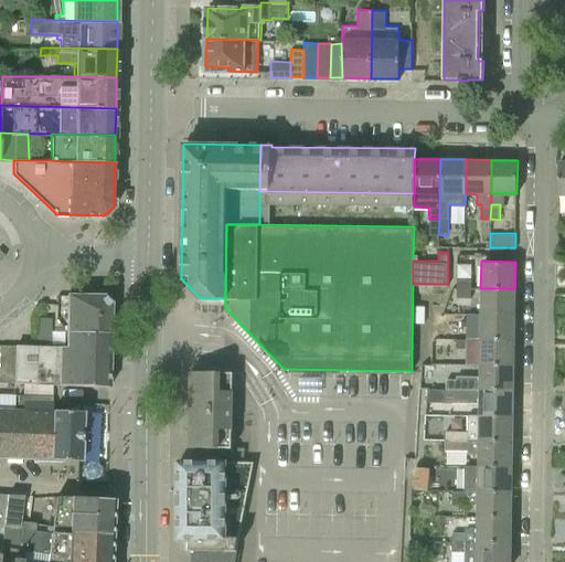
[(456,287),(471,287),(471,278),(457,278),(456,287)]
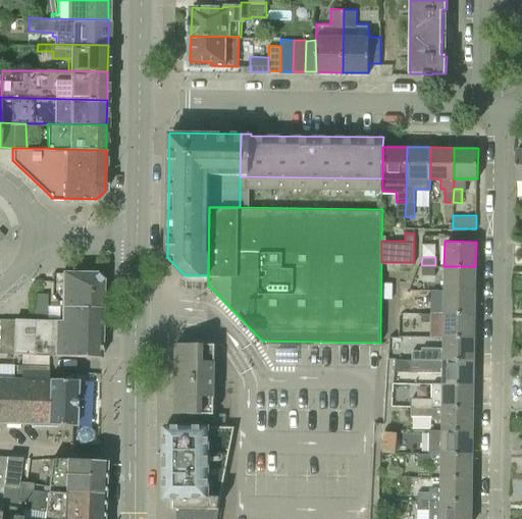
[(421,274),(424,274),(435,274),(435,265),(421,265),(421,274)]
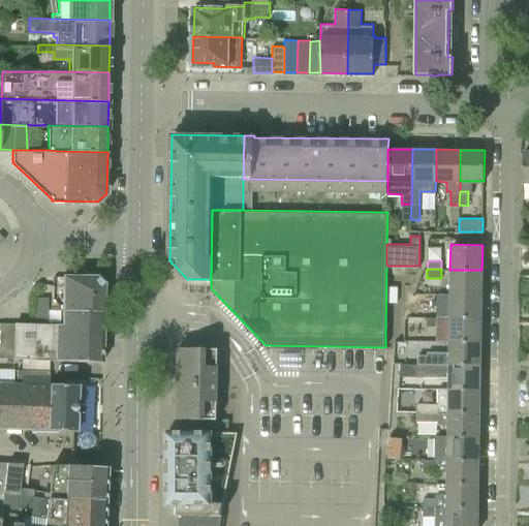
[(481,270),(449,270),(449,282),(449,292),(481,294),(481,270)]
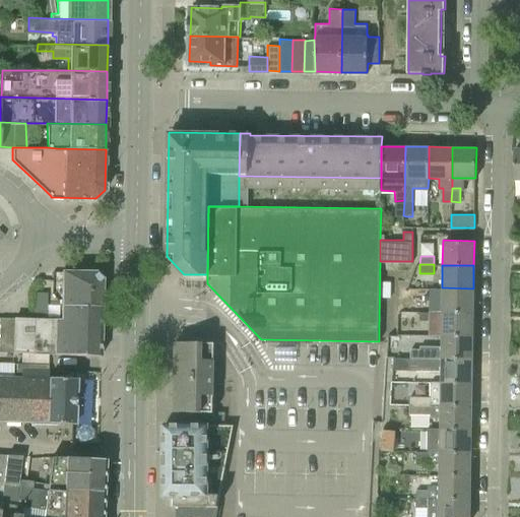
[(74,306),(102,306),(103,276),(96,270),(62,270),(61,303),(74,303),(74,306)]
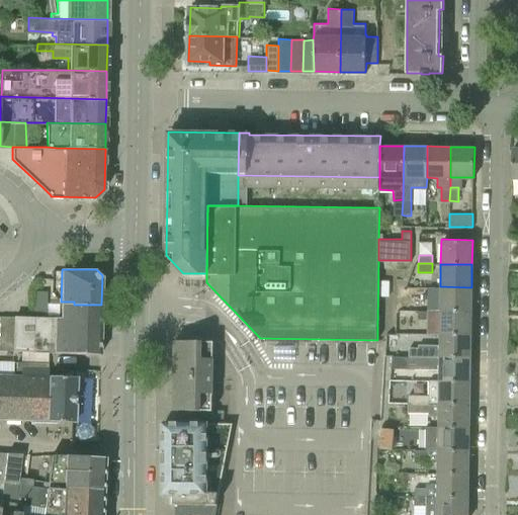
[(471,287),(440,286),(440,311),(470,311),(471,287)]
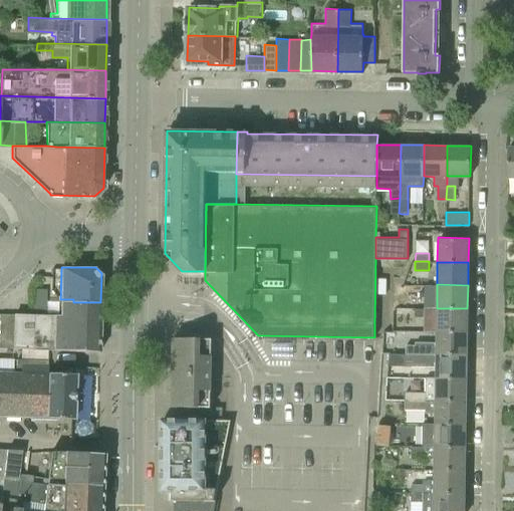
[(60,299),(60,314),(55,314),(54,327),(99,328),(100,302),(73,302),(73,299),(60,299)]
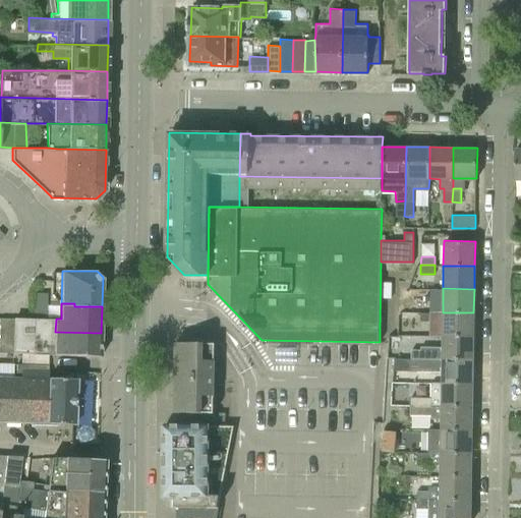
[(428,321),(433,321),(433,312),(428,312),(420,312),(420,321),(428,321)]
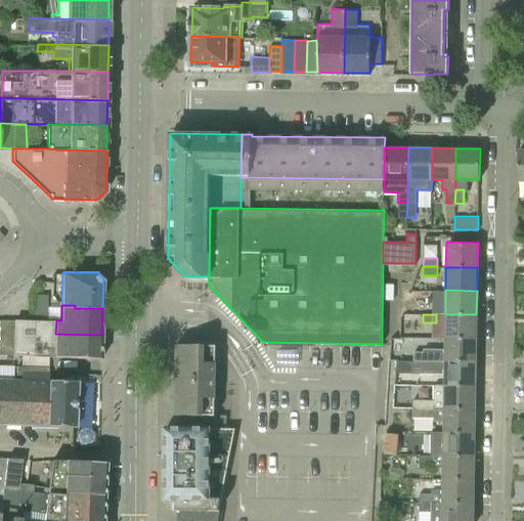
[(476,314),(445,314),(444,337),(476,338),(476,314)]
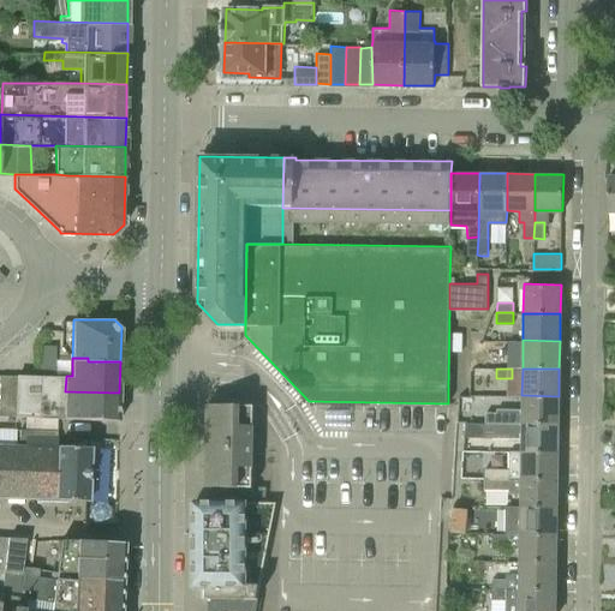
[(0,413),(17,415),(18,375),(0,373),(0,391),(0,413)]
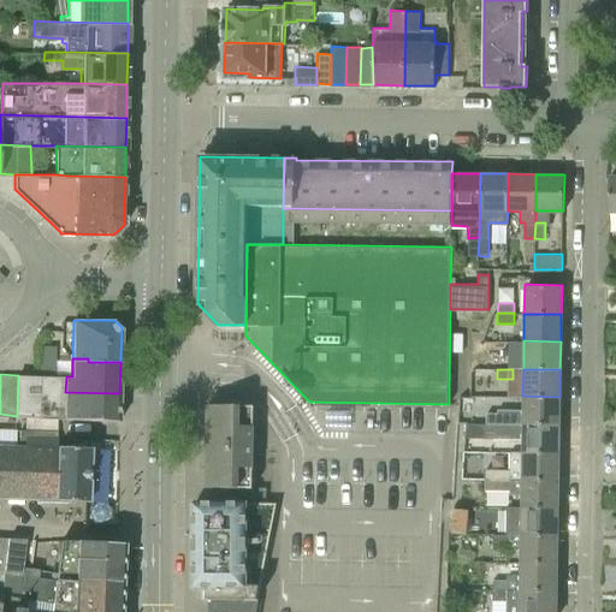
[(119,420),(119,393),(65,392),(66,376),(18,375),(17,416),(118,420),(119,420)]
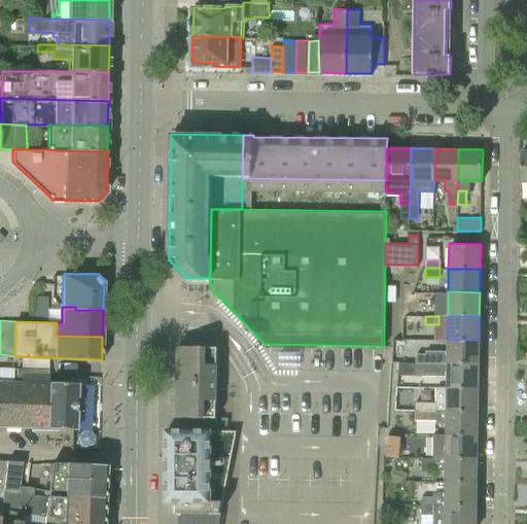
[(415,361),(479,362),(479,340),(447,339),(447,350),(426,350),(426,353),(415,352),(415,361)]
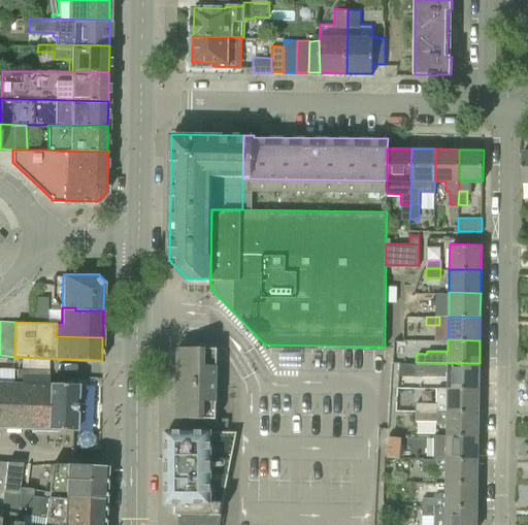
[(177,393),(217,394),(219,348),(178,347),(177,393)]
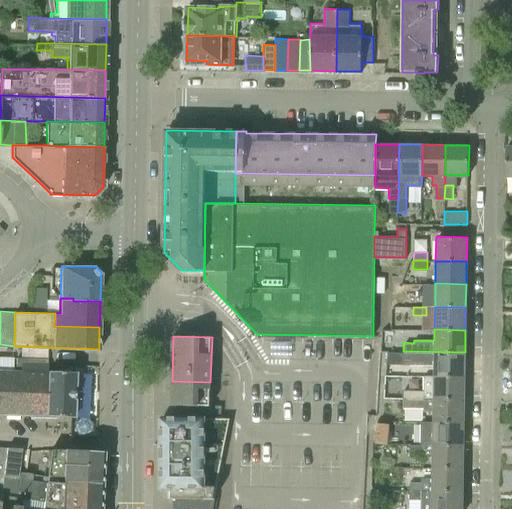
[(433,374),(464,374),(465,352),(403,351),(403,363),(433,363),(433,374)]
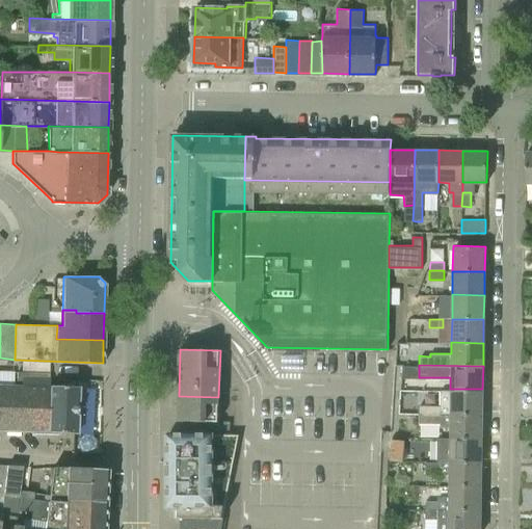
[(0,429),(76,432),(78,387),(49,386),(49,374),(22,373),(22,384),(0,382),(0,429)]
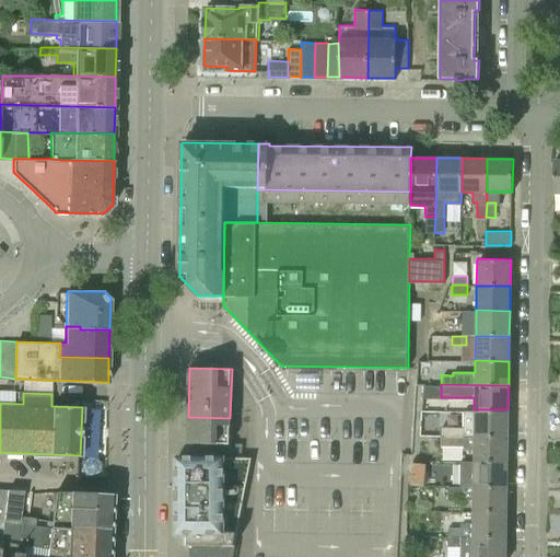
[(441,434),(508,436),(508,409),(474,409),(464,409),(463,426),(441,426),(441,434)]
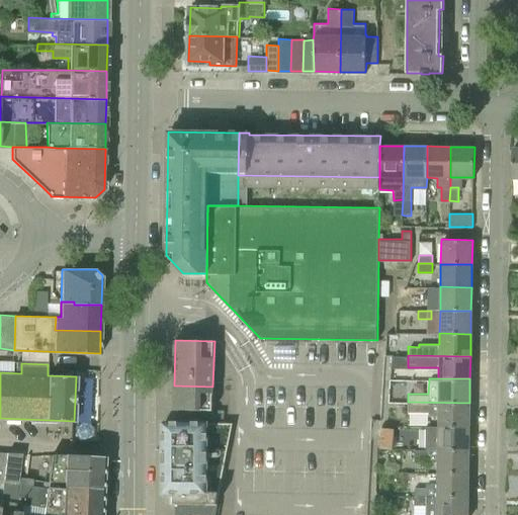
[(182,410),(212,409),(212,387),(174,385),(174,409),(182,410)]
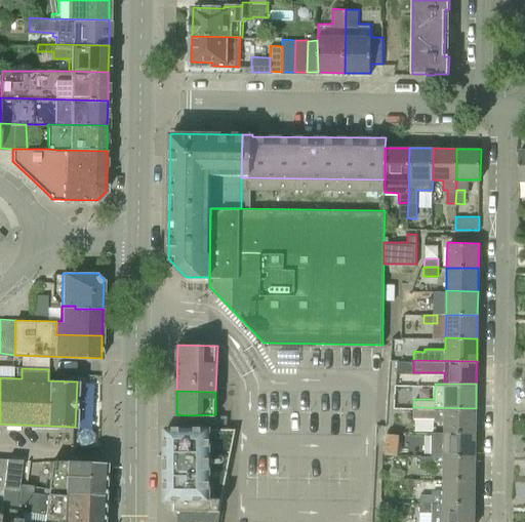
[(444,431),(476,432),(476,408),(413,407),(413,416),(435,417),(434,420),(444,420),(444,431)]
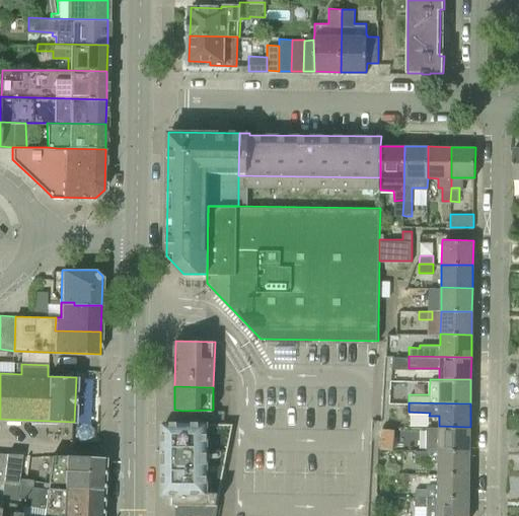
[(217,505),(217,503),(233,423),(224,423),(224,410),(213,410),(182,411),(181,423),(163,423),(162,495),(173,495),(173,505),(201,505),(217,505)]
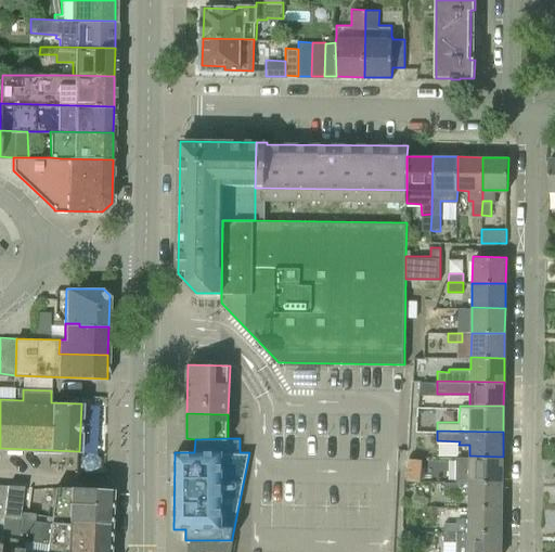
[(469,456),(457,456),(457,480),(502,482),(503,457),(469,456)]
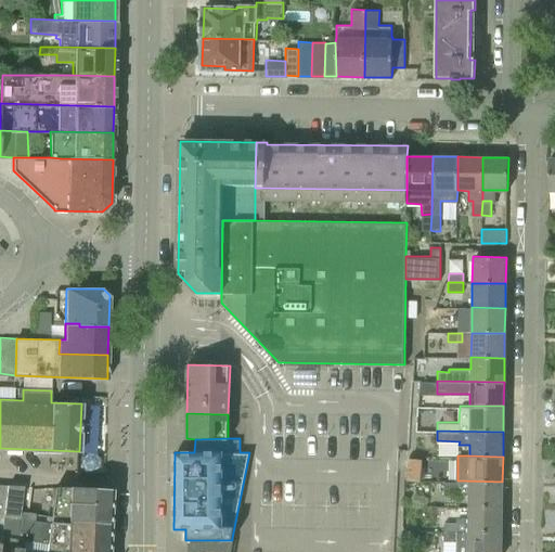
[(407,478),(421,479),(422,459),(409,458),(407,478)]
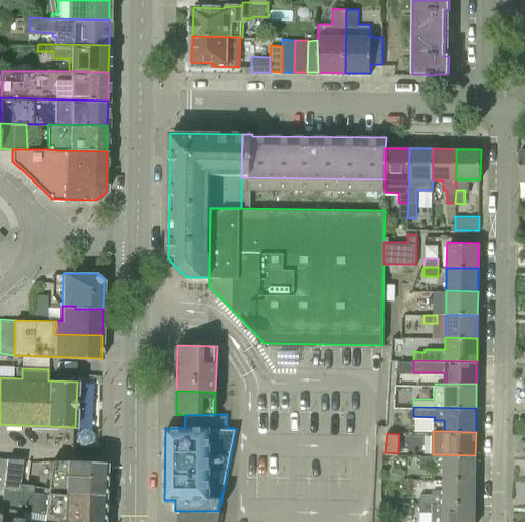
[(443,479),(475,478),(475,455),(433,454),(422,454),(422,464),(434,464),(434,469),(443,469),(443,479)]
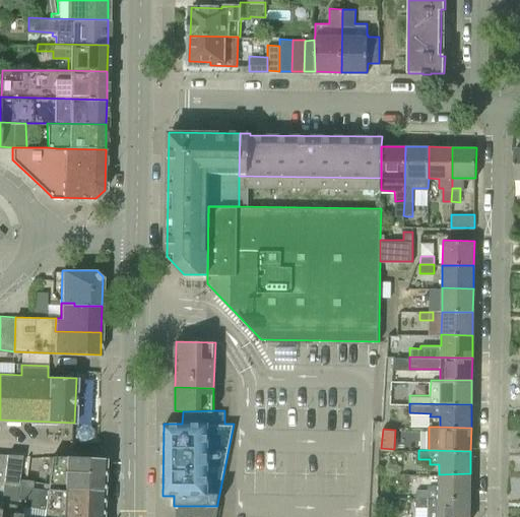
[(0,512),(9,453),(0,452),(0,512)]
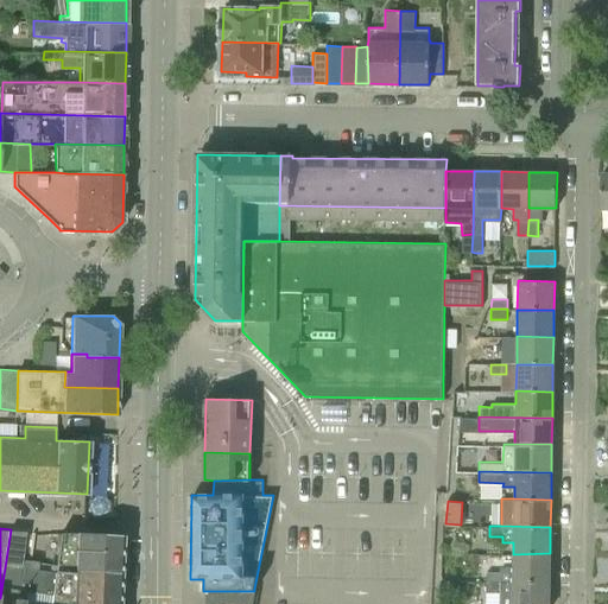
[(0,598),(0,603),(25,603),(32,560),(23,558),(26,531),(11,529),(0,598)]
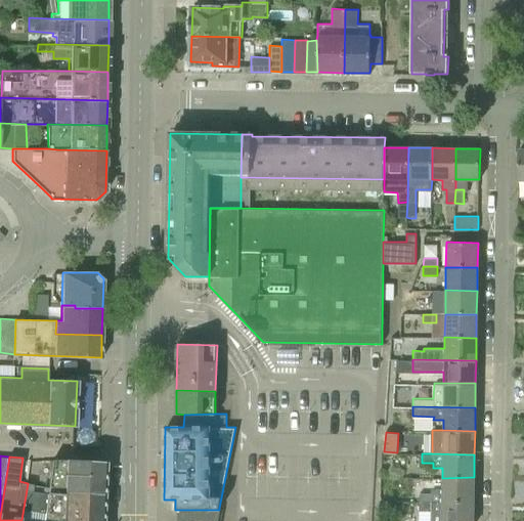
[(47,491),(104,494),(105,462),(52,460),(48,486),(47,491)]
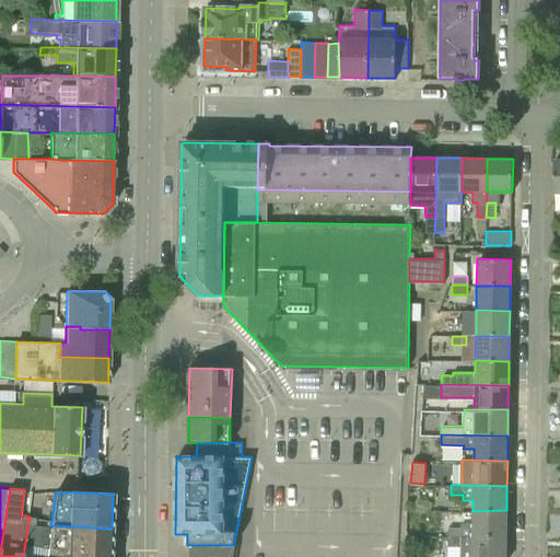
[(448,535),(505,536),(506,510),(473,511),(473,521),(462,521),(462,526),(448,526),(448,535)]
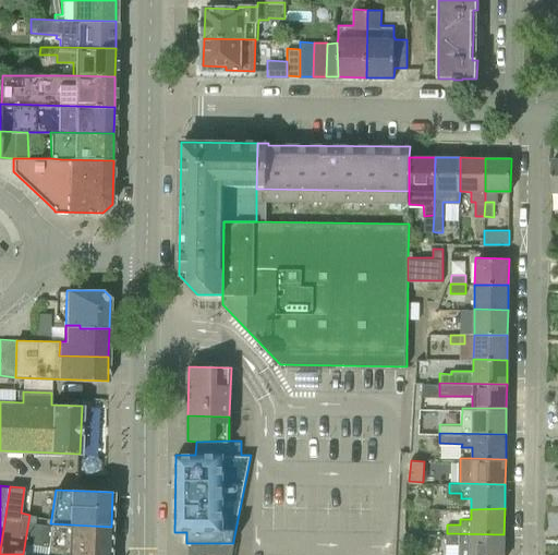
[(69,554),(69,551),(48,546),(50,523),(51,518),(29,515),(23,554),(69,554)]
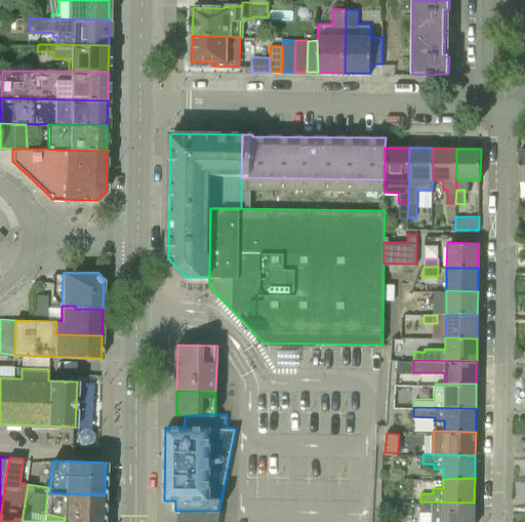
[(65,521),(103,521),(105,495),(47,492),(45,514),(65,518),(65,521)]
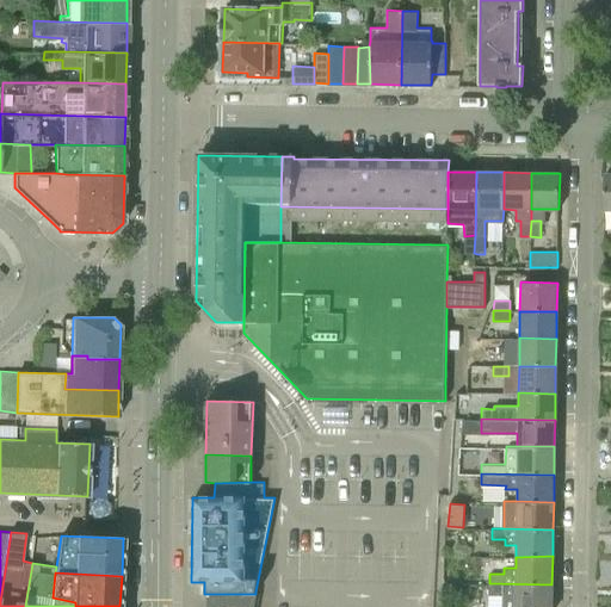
[(503,594),(503,606),(551,606),(551,584),(489,583),(489,594),(503,594)]
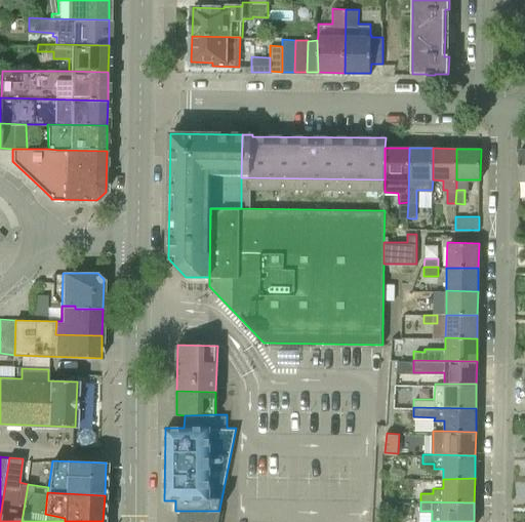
[(220,521),(224,510),(219,509),(219,511),(203,511),(201,521),(220,521)]
